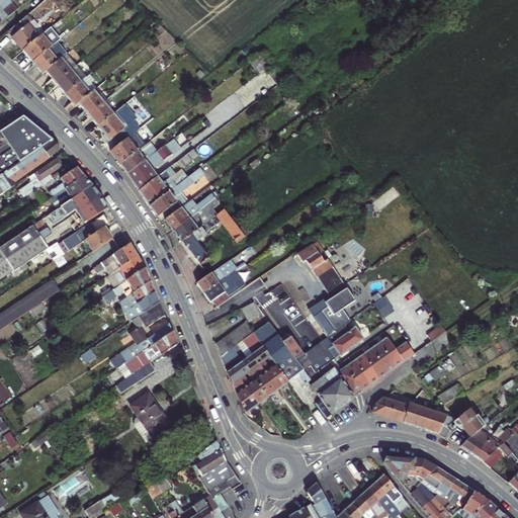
[(0,0),(0,23),(16,10),(8,0),(0,0)]
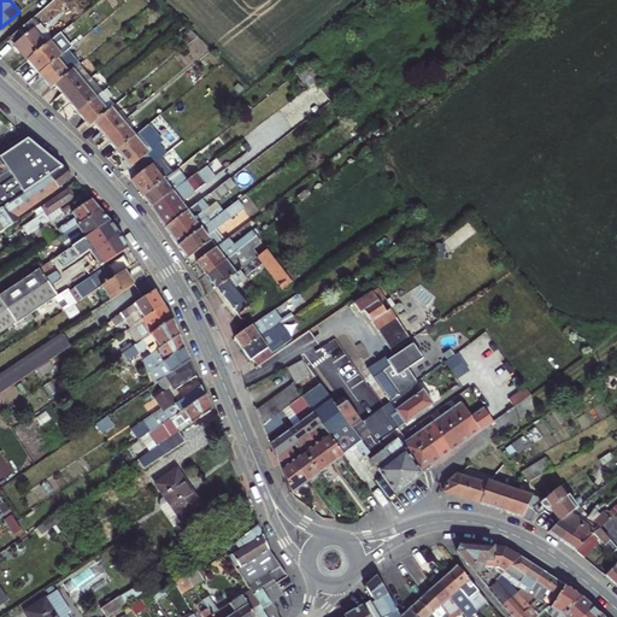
[(19,52),(28,62),(46,46),(34,31),(39,28),(31,19),(11,37),(17,46),(15,47),(19,52)]
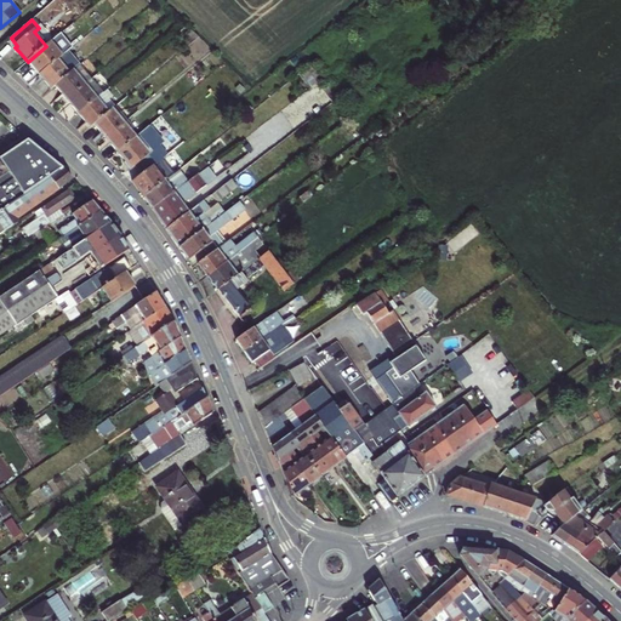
[(51,43),(39,28),(34,32),(46,46),(51,43)]
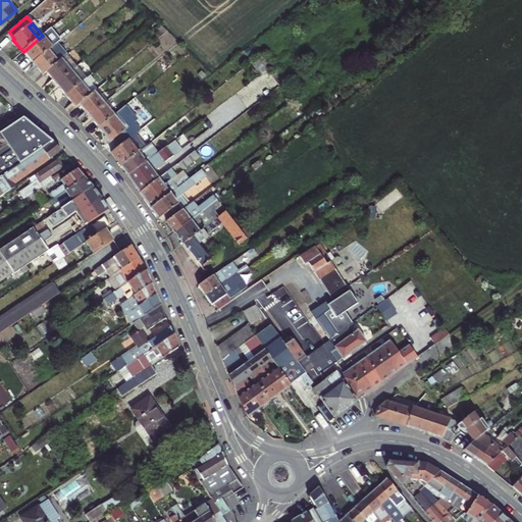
[(60,41),(50,29),(43,36),(52,48),(60,41)]
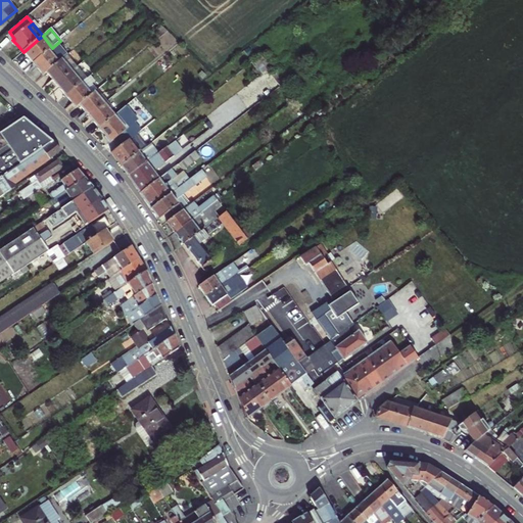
[(28,57),(33,63),(48,50),(52,48),(43,36),(39,39),(24,52),(28,57)]
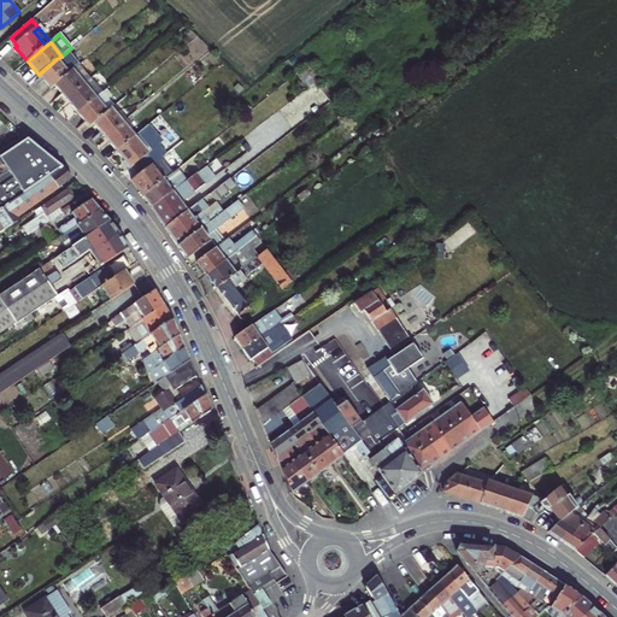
[(51,89),(54,87),(69,74),(57,59),(39,75),(45,82),(51,89)]
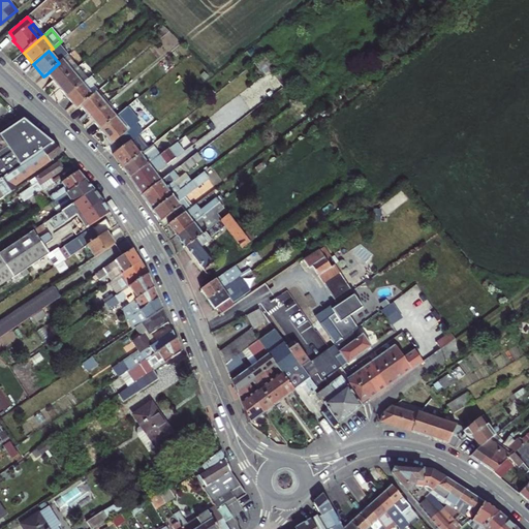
[(54,82),(57,86),(72,72),(63,61),(59,63),(47,74),(54,82)]
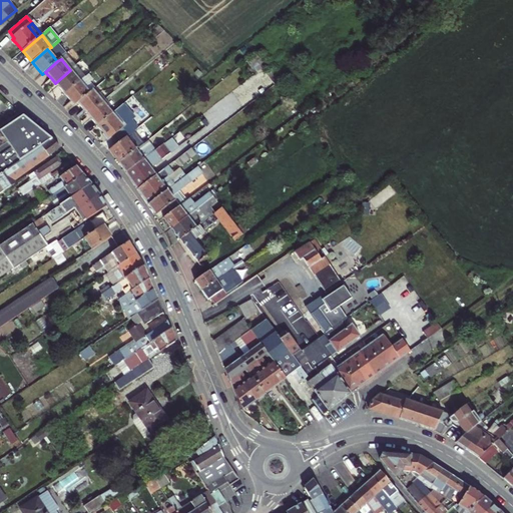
[(59,87),(64,93),(79,81),(70,70),(55,83),(59,87)]
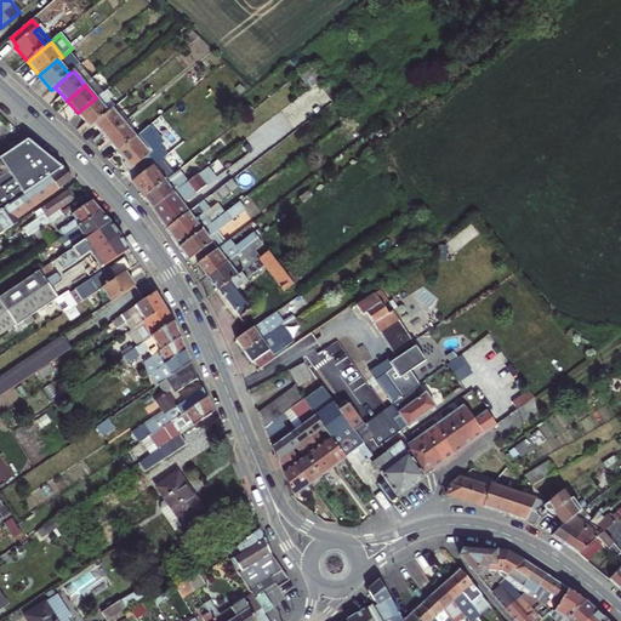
[(78,113),(79,114),(97,100),(96,98),(78,113)]
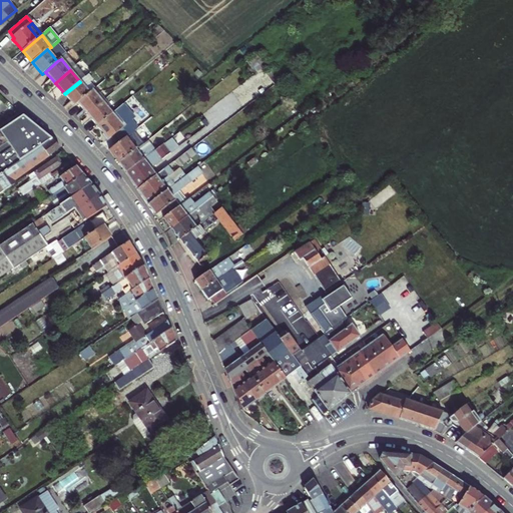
[(74,105),(77,103),(89,93),(80,82),(65,94),(69,99),(74,105)]
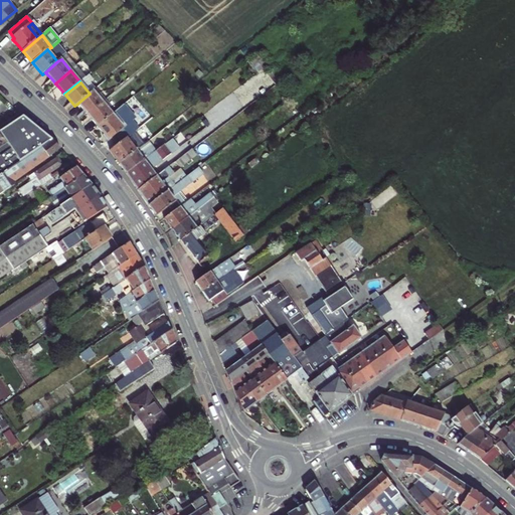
[(81,110),(87,115),(102,102),(93,90),(90,94),(77,104),(81,110)]
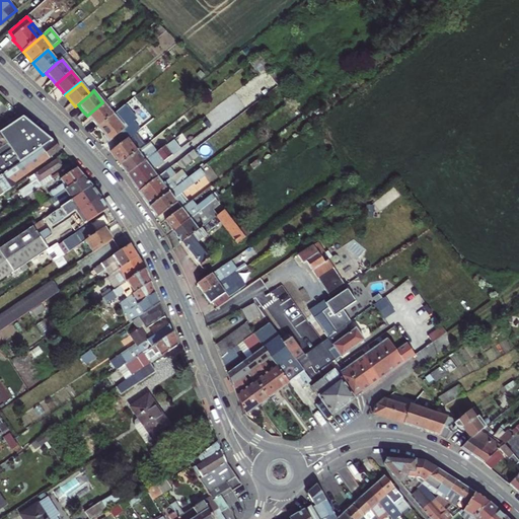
[(102,102),(87,116),(92,122),(97,128),(113,115),(102,102)]
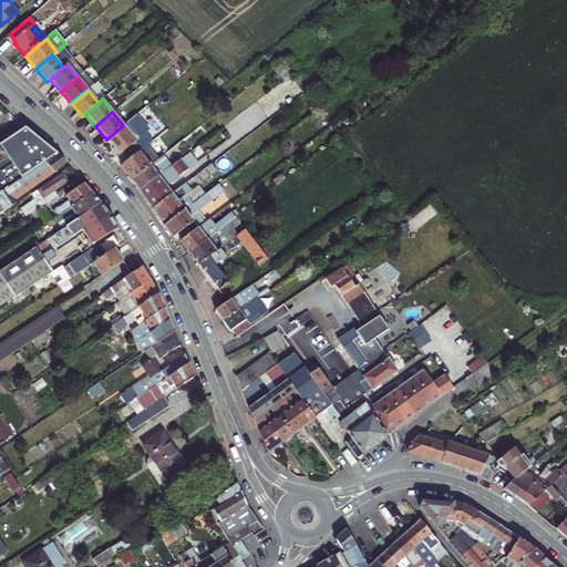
[(123,152),(129,160),(147,145),(151,142),(144,134),(136,141),(123,125),(106,140),(113,147),(115,151),(113,153),(116,157),(123,152)]
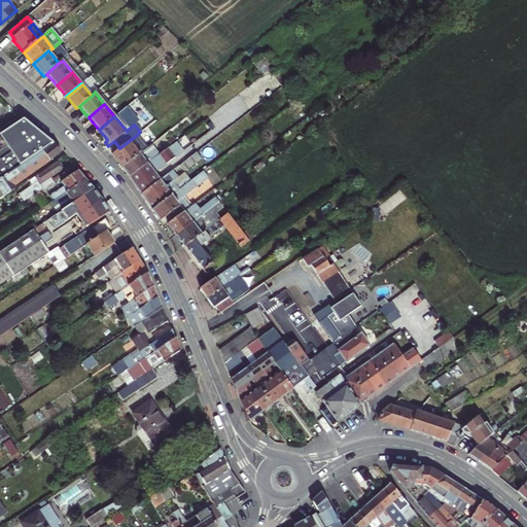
[(0,137),(27,120),(25,117),(0,133),(0,137)]
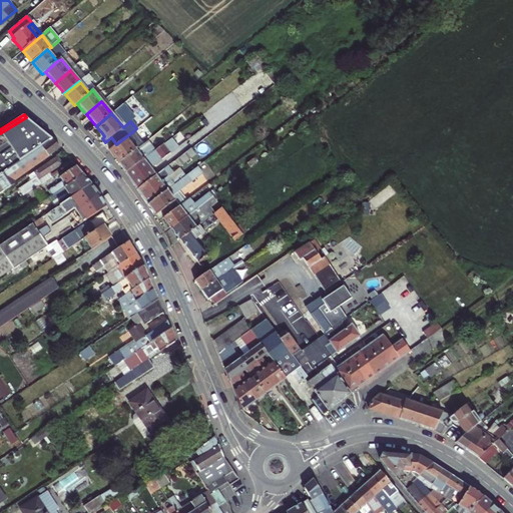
[(0,173),(7,169),(20,160),(31,153),(51,138),(44,132),(39,127),(26,117),(0,133),(0,173)]
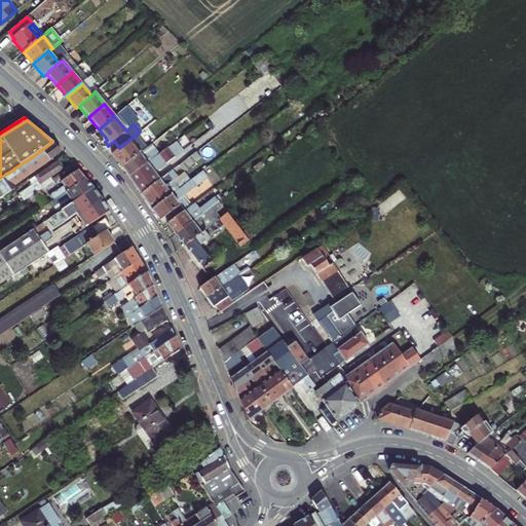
[(117,161),(121,166),(140,153),(147,147),(145,145),(137,135),(119,148),(112,153),(117,161)]
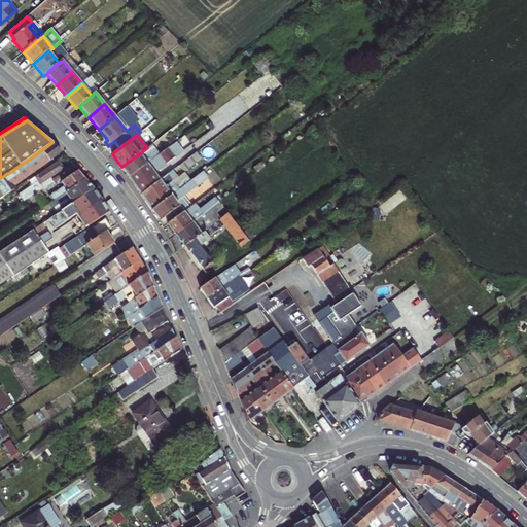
[(32,157),(21,165),(7,174),(0,178),(0,183),(7,194),(16,187),(13,183),(62,151),(57,146),(53,142),(32,157)]
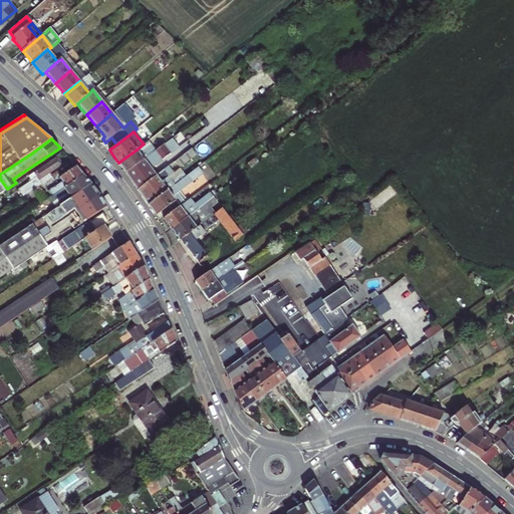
[(122,169),(125,173),(161,147),(157,142),(140,155),(137,150),(118,163),(122,169)]
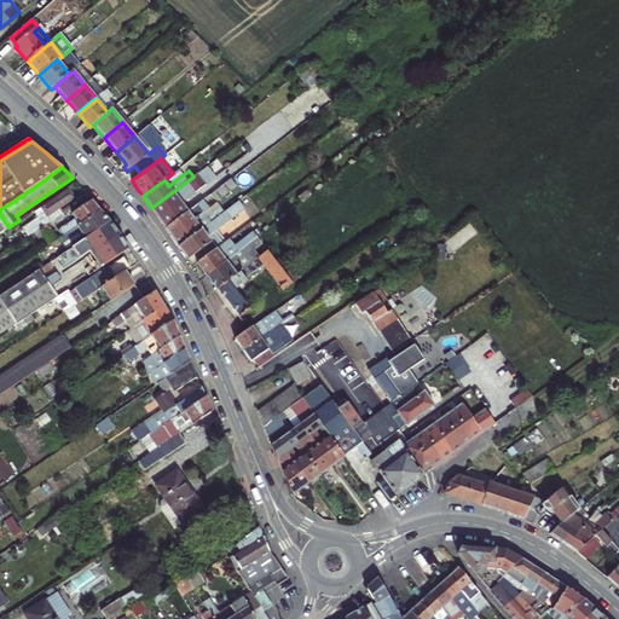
[(157,217),(165,229),(187,210),(180,202),(187,196),(184,190),(190,186),(194,192),(206,184),(198,173),(194,177),(151,208),(157,217)]
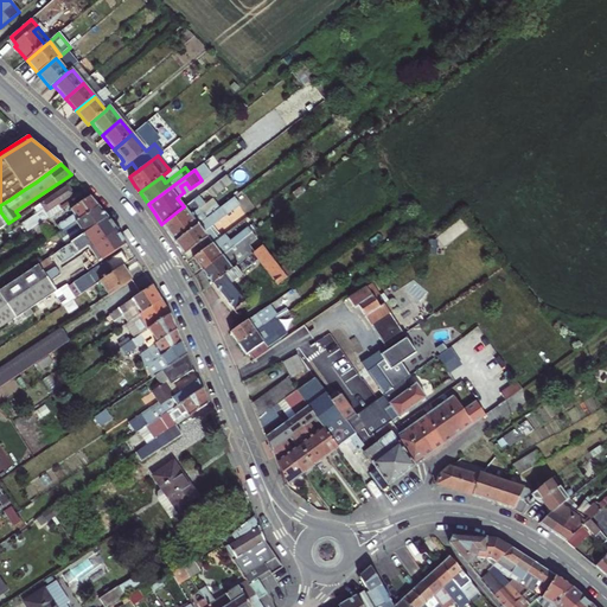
[(225,186),(221,179),(208,189),(212,196),(225,186)]
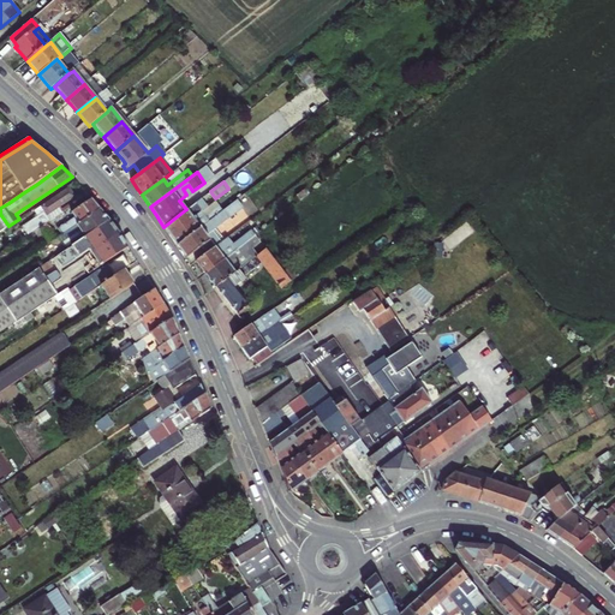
[(45,209),(29,219),(36,230),(40,227),(49,221),(51,220),(47,214),(75,195),(72,190),(69,186),(41,204),(45,209)]
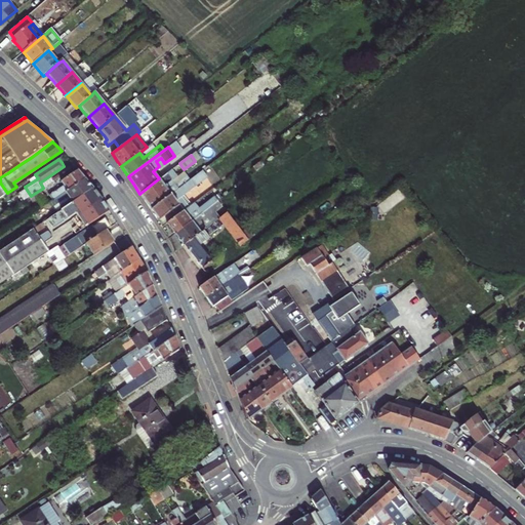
[(186,173),(187,175),(190,179),(202,170),(198,164),(186,173)]
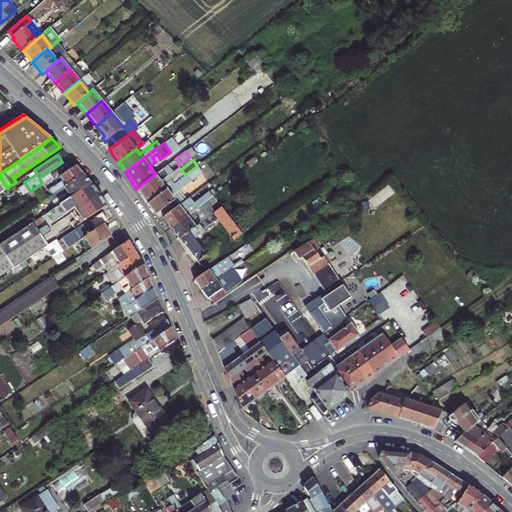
[(147,204),(185,175),(182,171),(172,180),(168,176),(173,172),(168,164),(155,174),(136,189),(141,195),(147,204)]
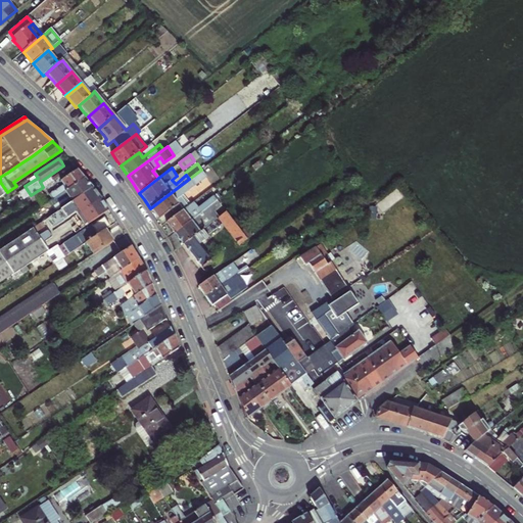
[(43,205),(50,200),(84,178),(81,174),(78,170),(60,181),(63,185),(47,196),(42,188),(34,193),(43,205)]
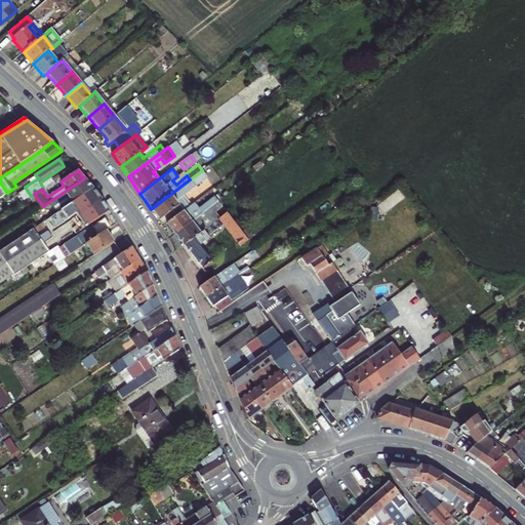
[(207,176),(202,170),(190,179),(195,186),(207,176)]
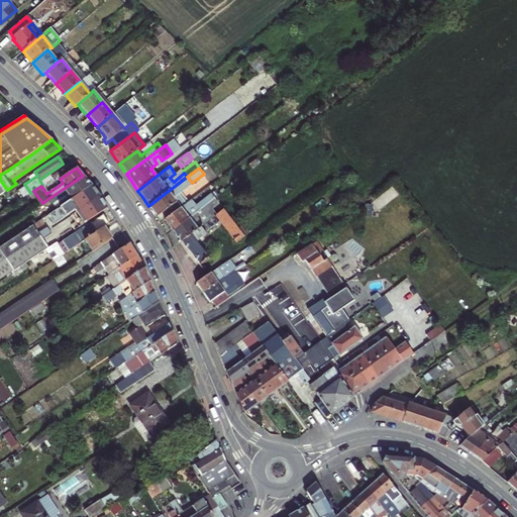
[(83,176),(49,198),(57,209),(92,186),(88,181),(83,176)]
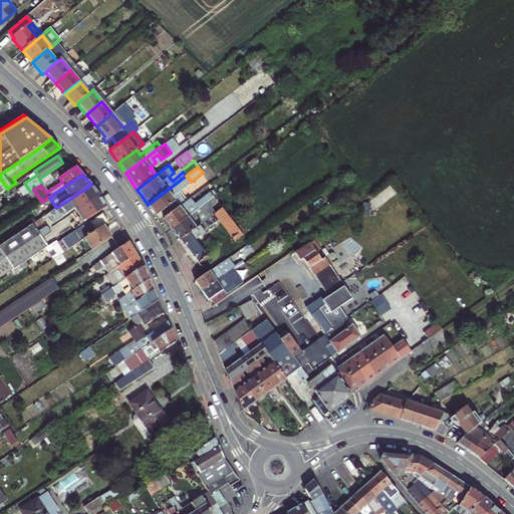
[(159,222),(164,218),(180,206),(172,197),(191,182),(186,176),(148,205),(154,214),(156,217),(159,222)]
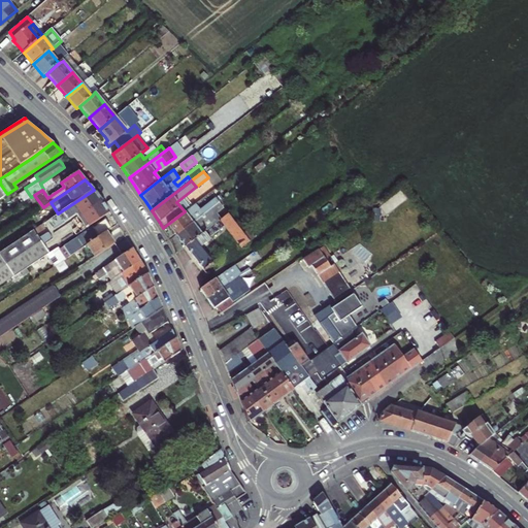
[(94,190),(58,213),(51,219),(54,222),(60,218),(62,220),(71,213),(77,209),(80,215),(99,201),(102,200),(97,194),(94,190)]
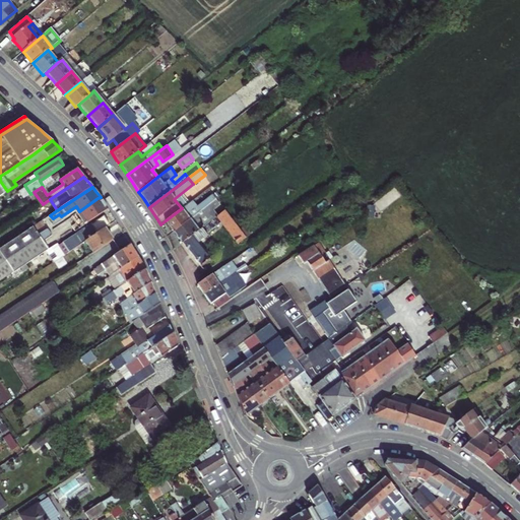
[(195,204),(192,200),(191,201),(198,211),(206,206),(213,200),(209,194),(195,204)]
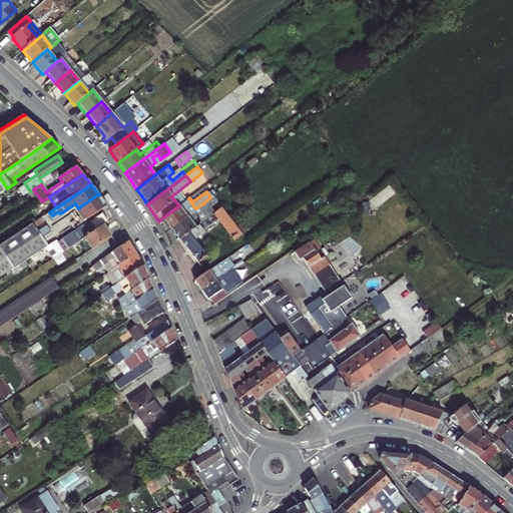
[(69,213),(77,225),(104,207),(100,201),(96,195),(78,208),(69,213)]
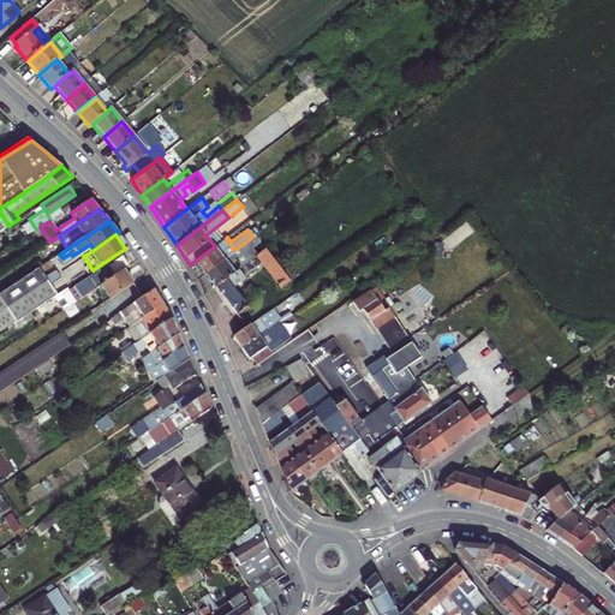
[(201,267),(206,273),(234,250),(226,238),(215,246),(196,261),(201,267)]
